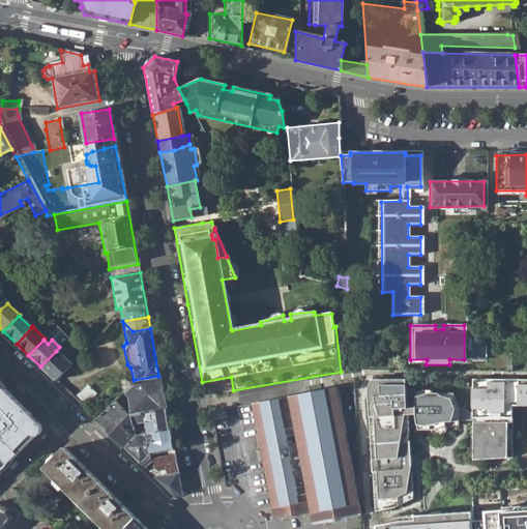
[(56,351),(40,366),(54,381),(69,364),(56,351)]
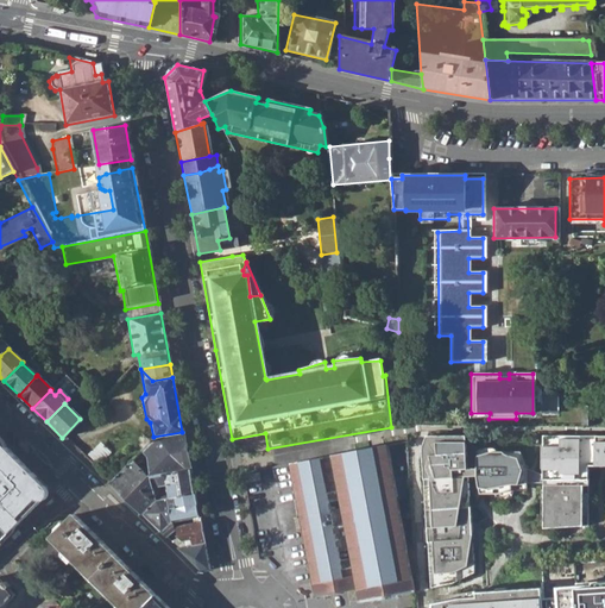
[(579,425),(593,426),(593,405),(579,405),(579,425)]
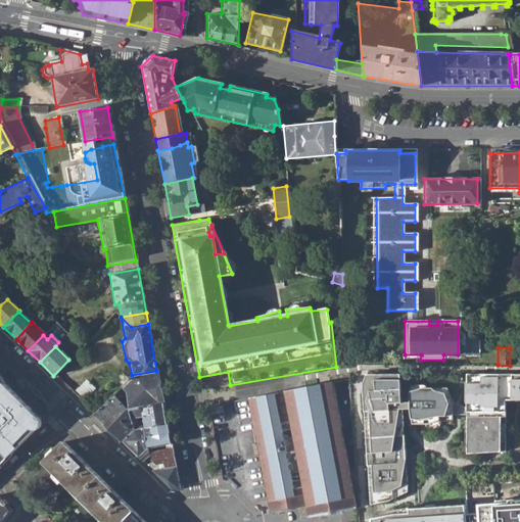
[(130,410),(162,405),(156,371),(132,375),(125,383),(130,410)]
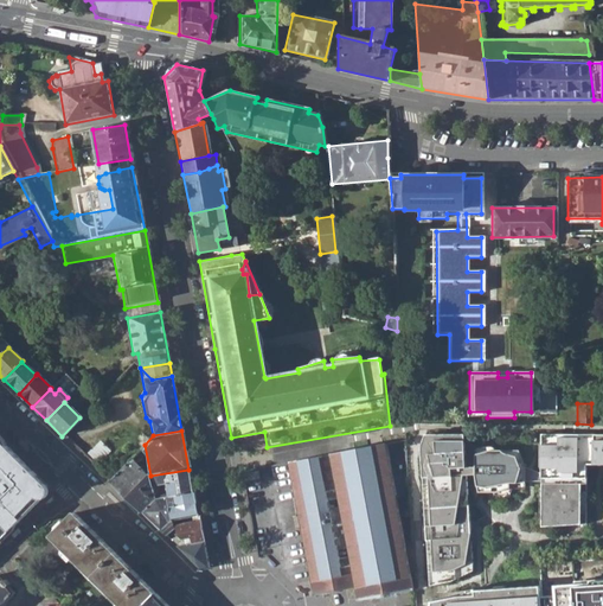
[(602,433),(540,433),(540,473),(540,480),(540,527),(566,525),(568,533),(585,531),(585,465),(602,464),(602,433)]
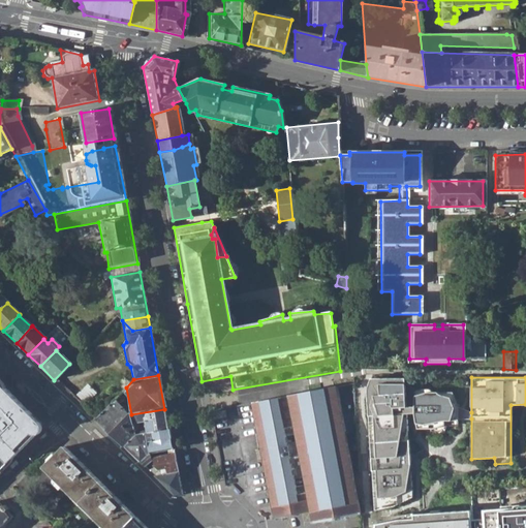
[(406,414),(406,406),(404,378),(370,378),(366,389),(374,510),(393,507),(412,497),(406,414)]
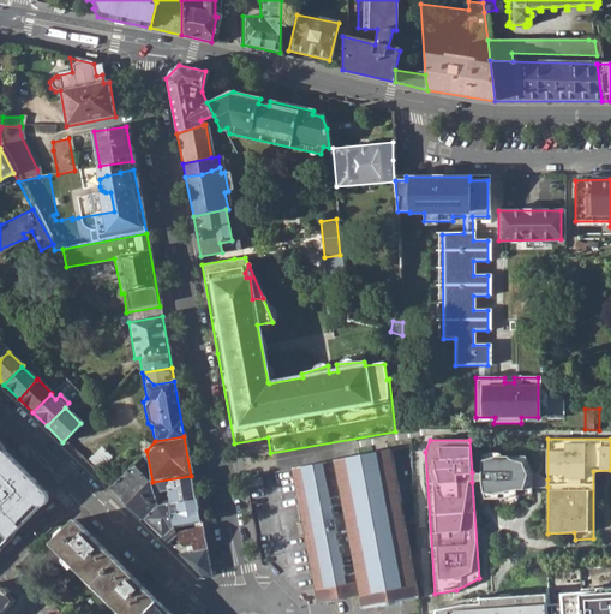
[(101,447),(88,458),(97,468),(109,457),(101,447)]
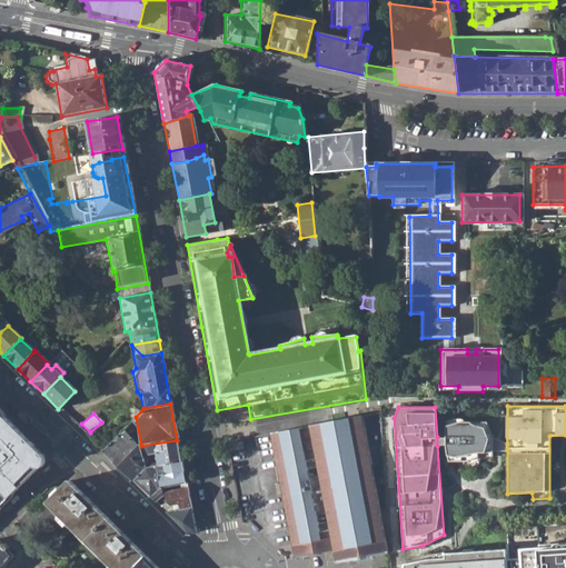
[(334,552),(335,561),(349,559),(361,557),(385,552),(368,467),(377,465),(367,414),(350,417),(308,426),(334,548),(334,552)]
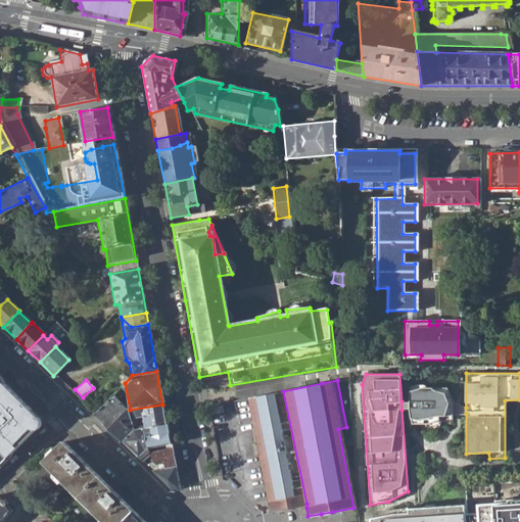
[(0,464),(37,427),(38,419),(0,382),(0,464)]
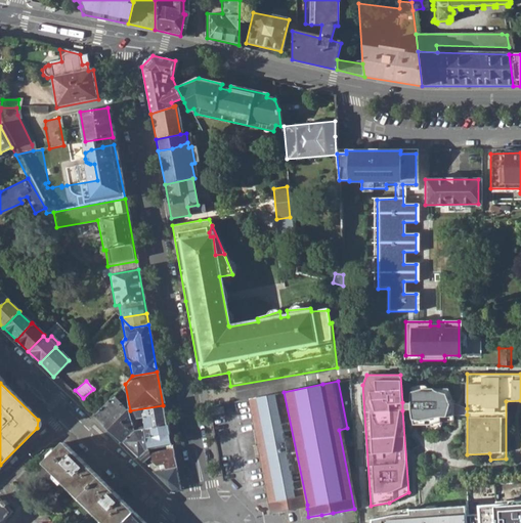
[(121,388),(93,416),(121,442),(128,436),(142,423),(130,410),(128,411),(117,401),(123,395),(121,388)]
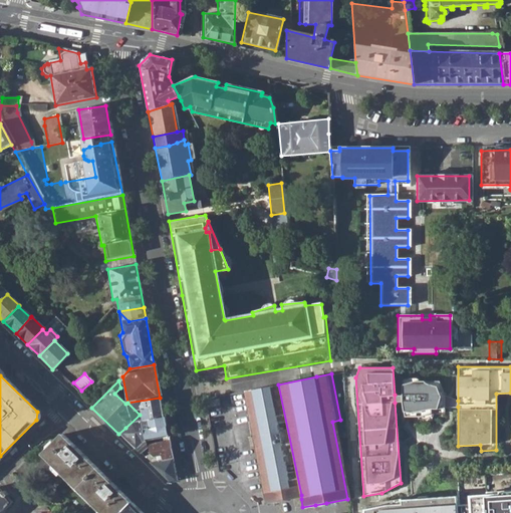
[(402,395),(402,402),(404,417),(427,421),(431,419),(444,416),(444,407),(445,395),(439,380),(424,380),(414,380),(402,385),(402,395)]
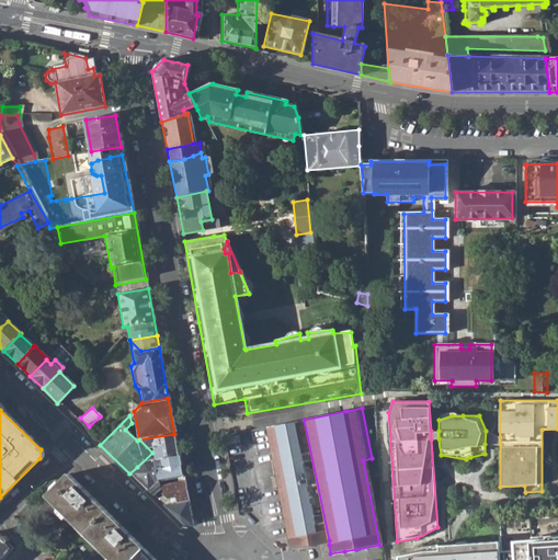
[(304,420),(264,426),(275,481),(288,548),(308,544),(329,540),(304,420)]
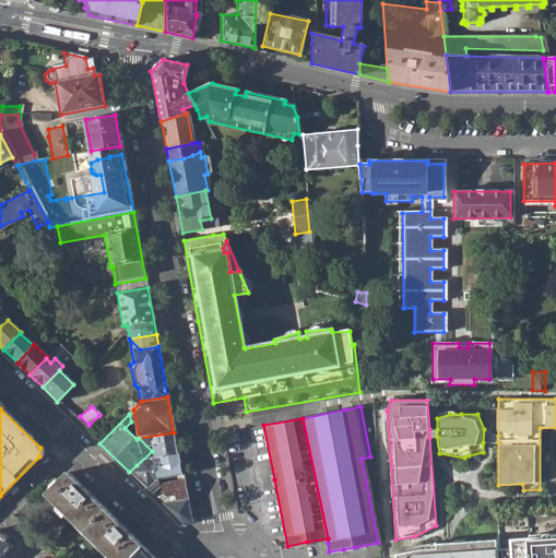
[(498,436),(484,429),(483,442),(498,442),(498,436)]
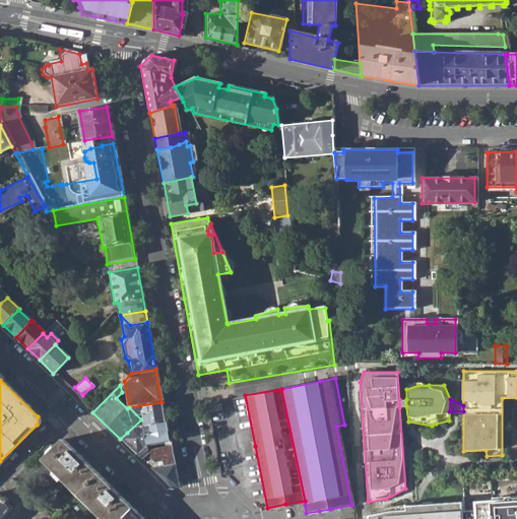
[(147,425),(166,422),(162,402),(129,407),(141,419),(147,425)]
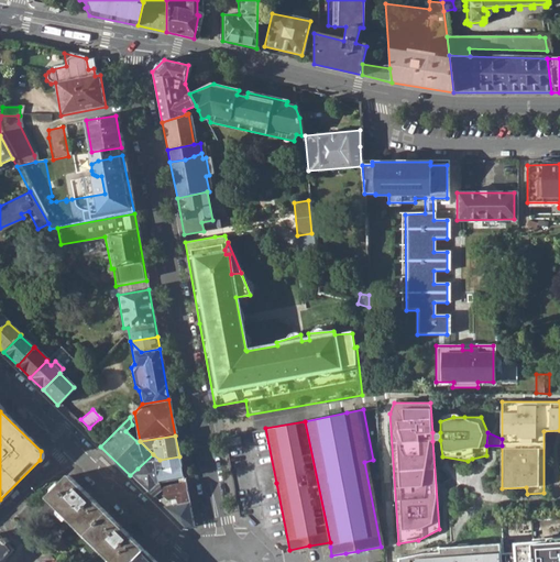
[(158,483),(184,478),(179,456),(160,460),(153,454),(138,469),(156,486),(158,486),(158,483)]
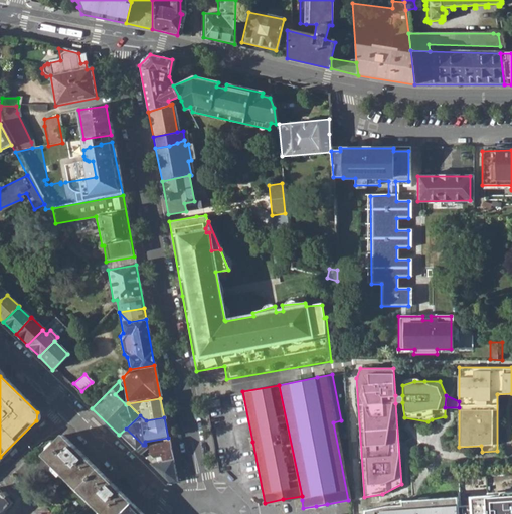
[(126,429),(119,435),(140,456),(147,449),(143,445),(126,429)]
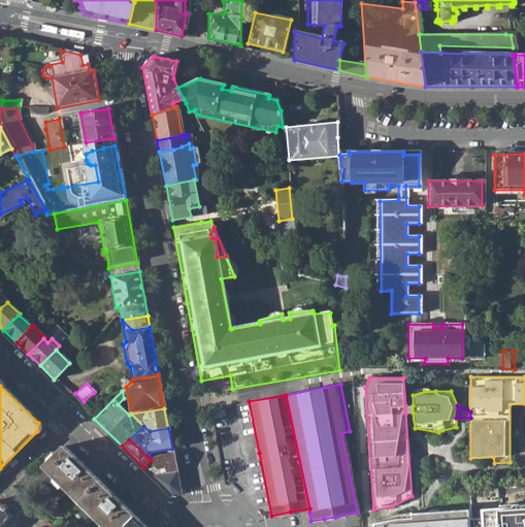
[(43,466),(103,526),(122,526),(133,517),(62,447),(43,466)]
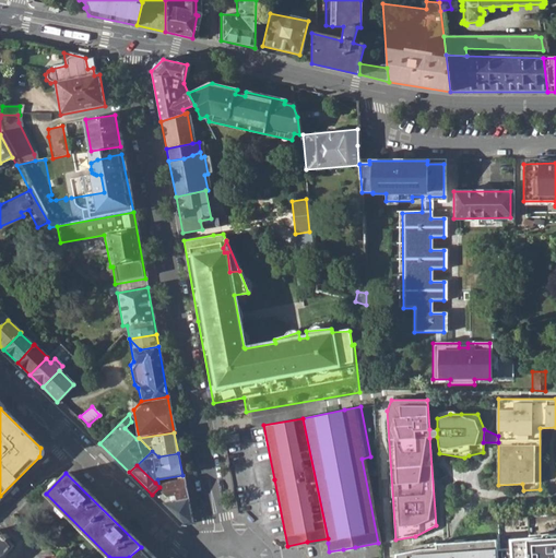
[(164,494),(170,502),(187,499),(184,481),(162,484),(164,494)]
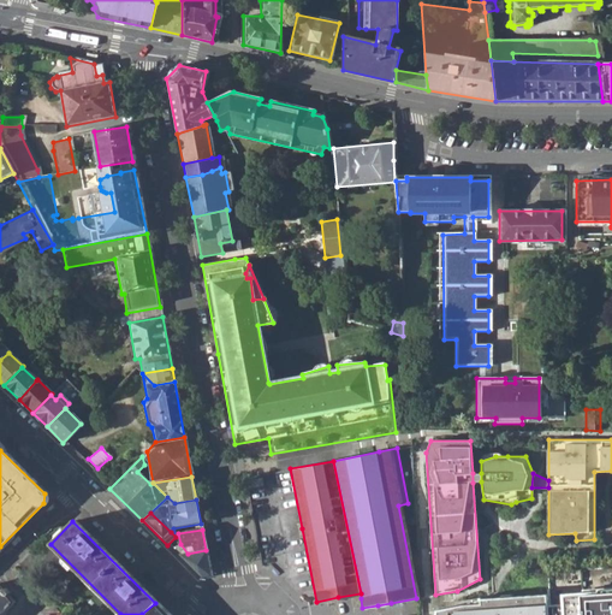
[(188,554),(178,556),(202,579),(211,578),(206,550),(188,554)]
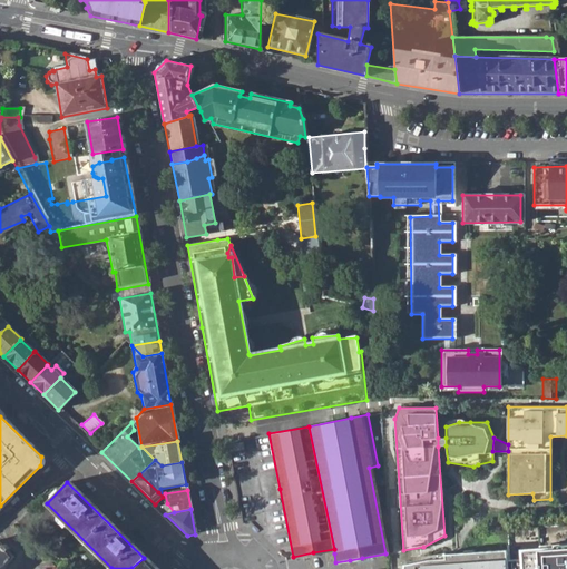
[(534,550),(519,551),(520,559),(505,559),(505,568),(566,568),(566,543),(550,545),(551,548),(534,550)]
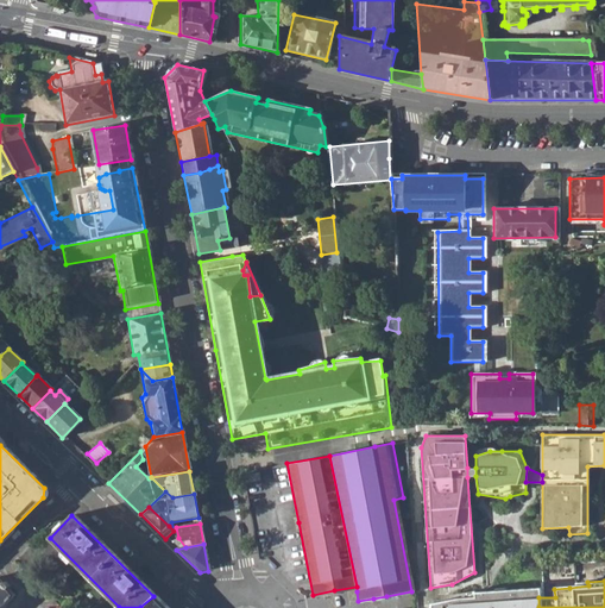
[(0,606),(12,596),(5,589),(7,588),(1,582),(0,583),(0,606)]
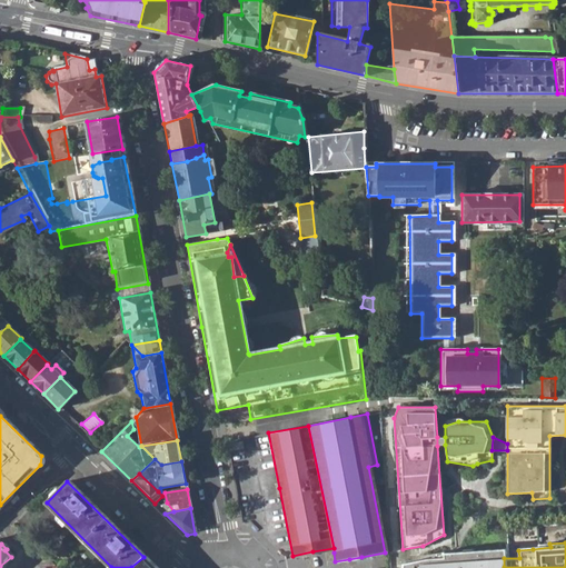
[(504,567),(503,549),(444,551),(444,557),(404,564),(403,567),(504,567)]
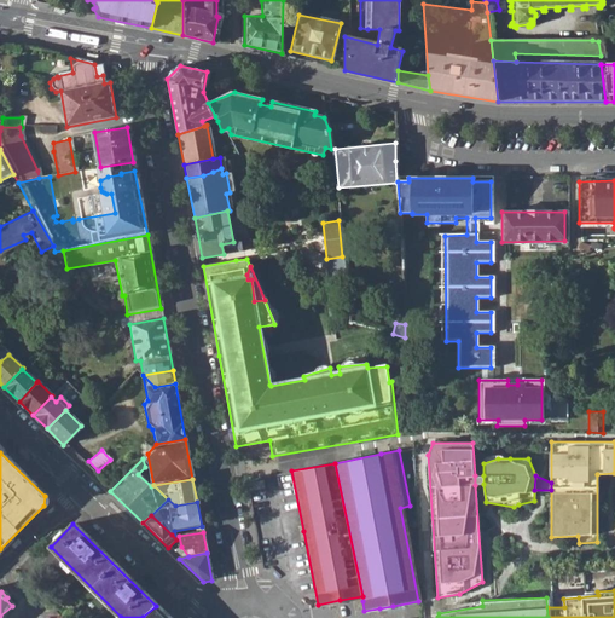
[(168,617),(156,606),(143,617),(168,617)]
